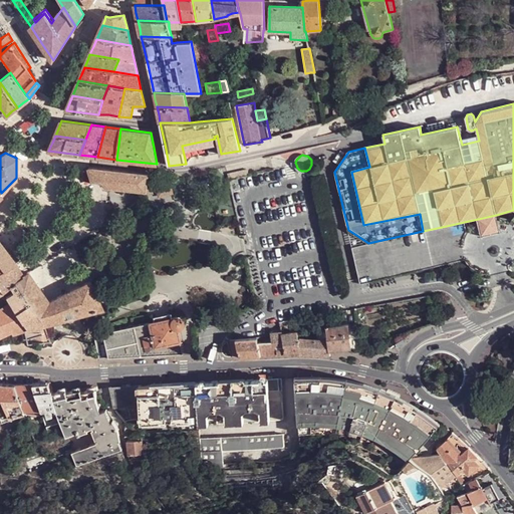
[(89,168),(93,184),(94,183),(95,183),(97,182),(98,182),(100,183),(102,183),(103,185),(104,186),(107,187),(151,191),(152,191),(152,190),(152,189),(151,182),(148,182),(149,174),(91,167),(89,168)]
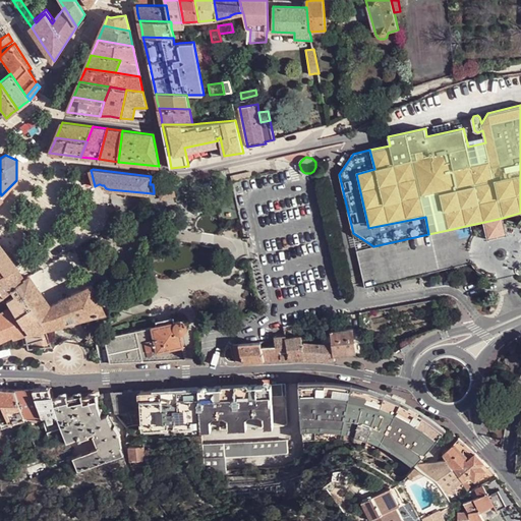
[(160,193),(161,197),(162,198),(175,195),(172,182),(166,184),(168,191),(160,193)]
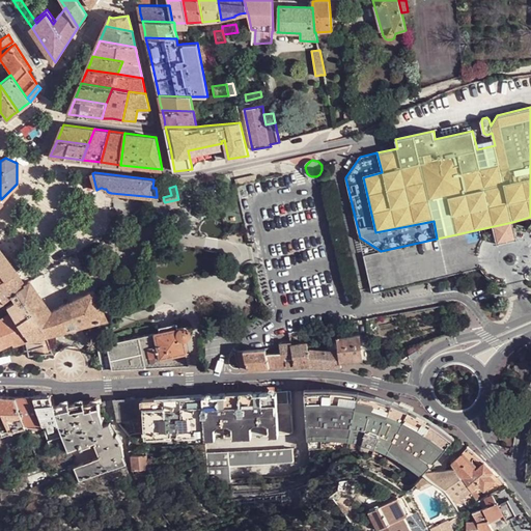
[(162,190),(163,197),(171,195),(169,188),(162,190)]
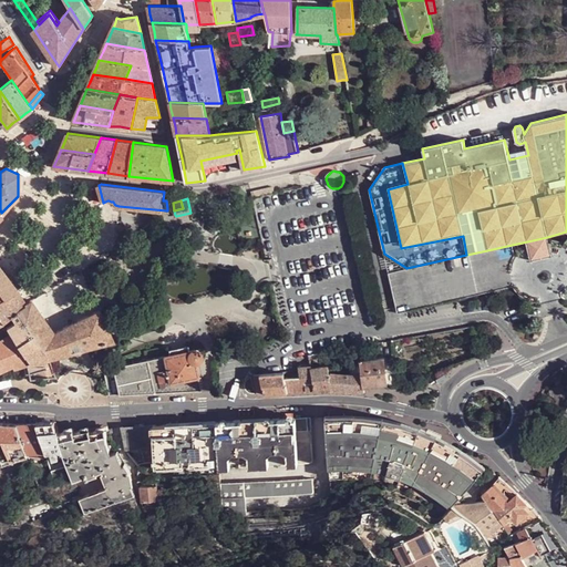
[(547,240),(547,237),(527,241),(527,245),(532,263),(552,258),(547,240)]
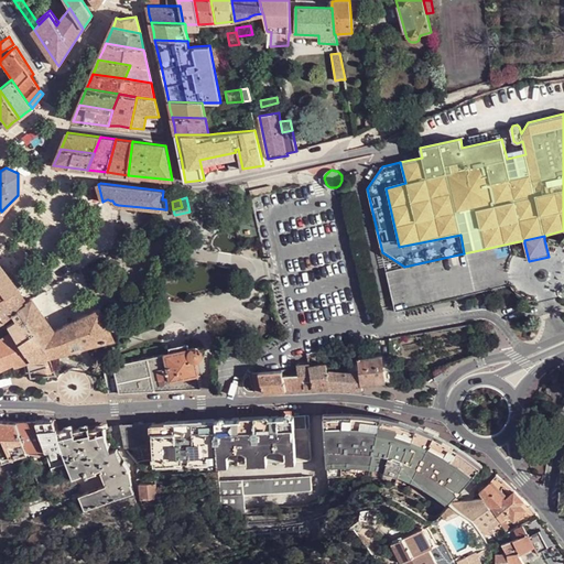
[(563,243),(561,241),(560,241),(551,238),(544,239),(549,257),(529,261),(524,243),(519,247),(513,251),(511,256),(509,243),(485,249),(464,253),(404,267),(387,271),(390,284),(396,311),(510,284),(512,290),(518,294),(524,299),(531,300),(540,301),(548,299),(560,295),(563,291),(563,243)]
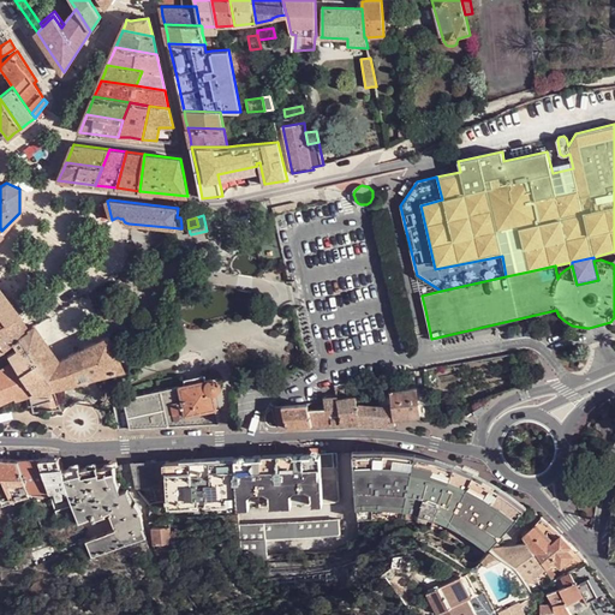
[(5,323),(19,315),(15,308),(0,288),(0,317),(4,322),(5,323)]
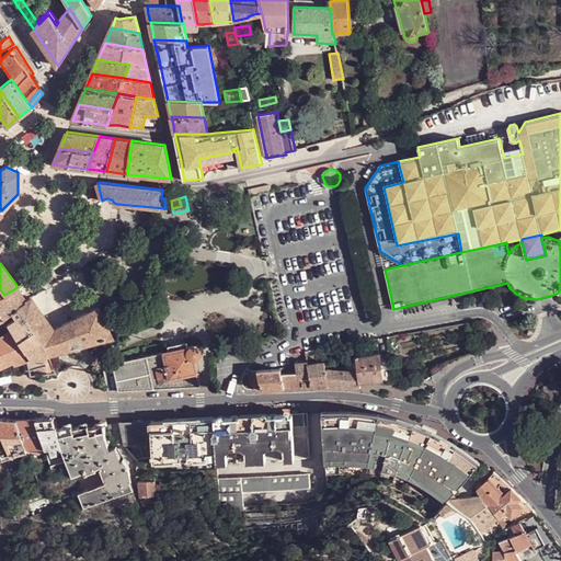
[(4,295),(13,310),(18,308),(16,306),(26,299),(18,287),(4,295)]
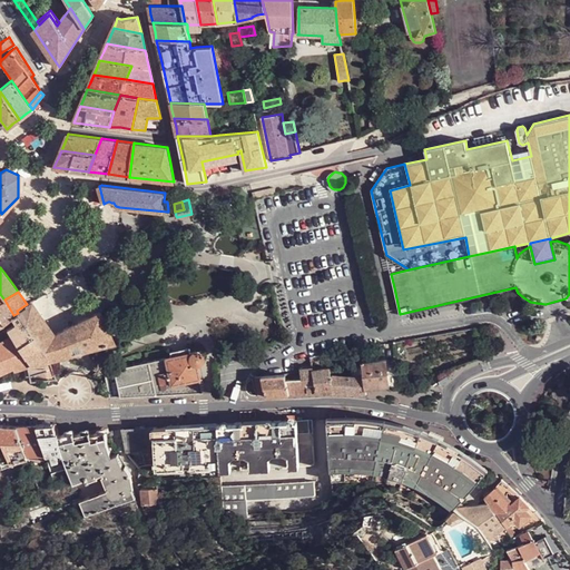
[(7,320),(10,317),(13,315),(5,300),(3,298),(0,301),(0,318),(2,323),(7,320)]
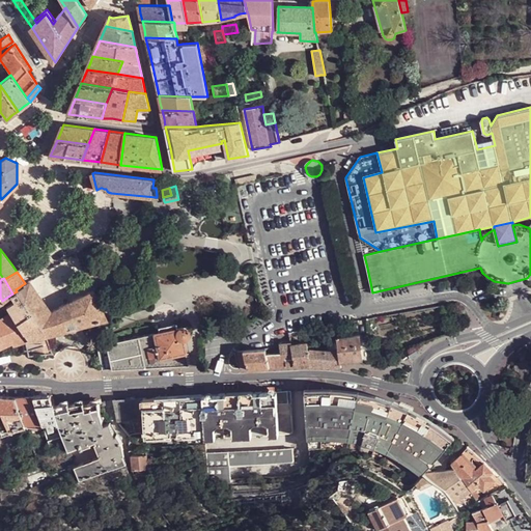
[(16,348),(26,346),(28,357),(52,355),(48,340),(60,337),(108,326),(95,291),(53,313),(29,280),(25,283),(16,289),(17,291),(12,294),(9,296),(12,301),(12,316),(0,323),(0,351),(15,346),(16,348)]
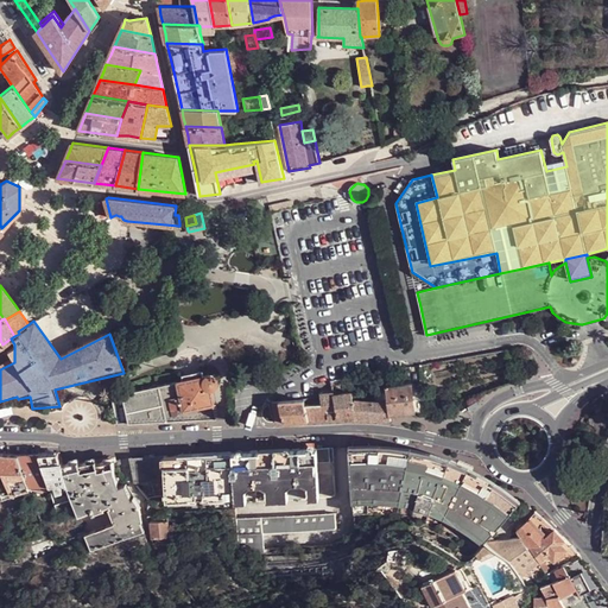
[(207,374),(204,375),(202,371),(191,373),(179,375),(181,380),(128,391),(112,396),(116,424),(190,419),(209,418),(216,418),(213,404),(210,390),(211,388),(214,387),(216,385),(216,381),(216,379),(215,375),(213,374),(209,374),(207,374)]
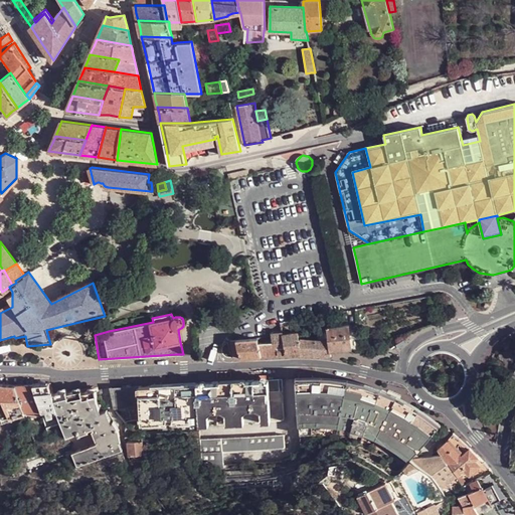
[(341,351),(351,350),(352,349),(349,325),(327,328),(327,330),(328,341),(330,352),(331,352),(341,351)]
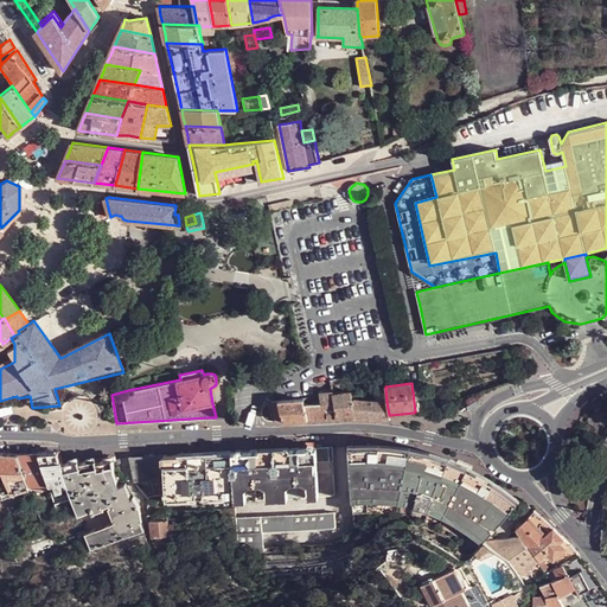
[(390,421),(390,415),(389,415),(387,402),(385,389),(377,389),(377,402),(353,400),(356,417),(374,419),(390,421)]
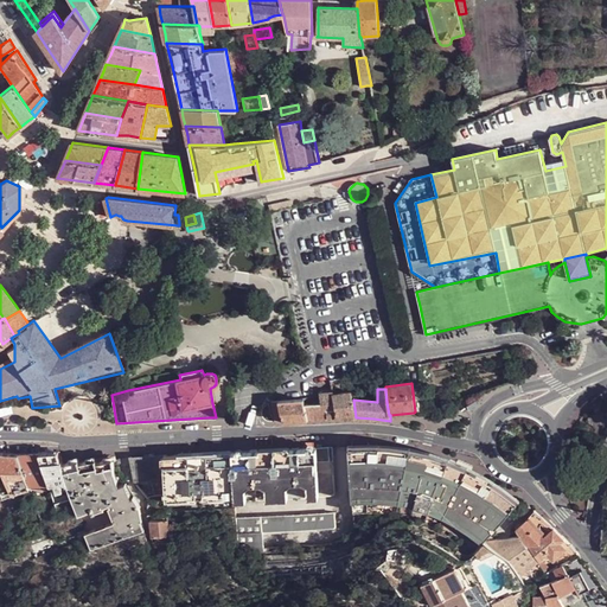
[(330,417),(336,417),(333,395),(332,391),(320,393),(321,403),(324,417),(330,417)]
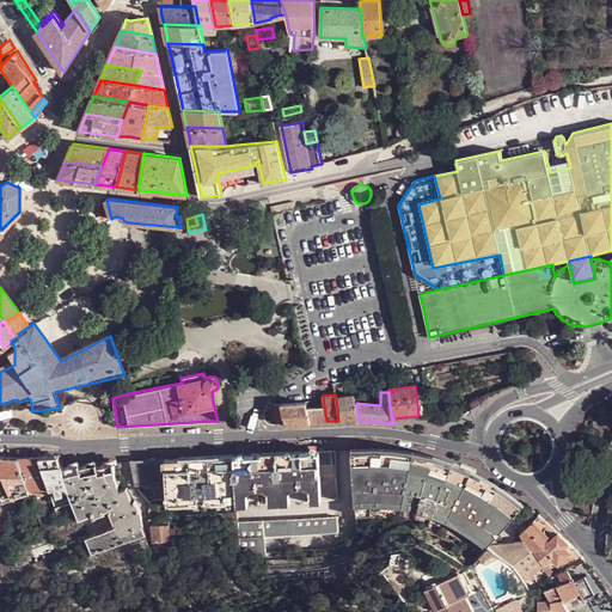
[(349,421),(359,421),(356,403),(355,395),(336,398),(338,421),(349,421)]
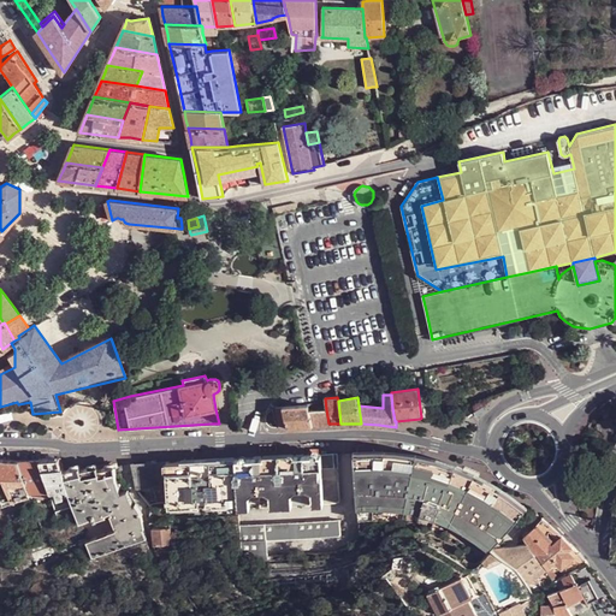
[(473,409),(475,413),(485,407),(483,403),(473,409)]
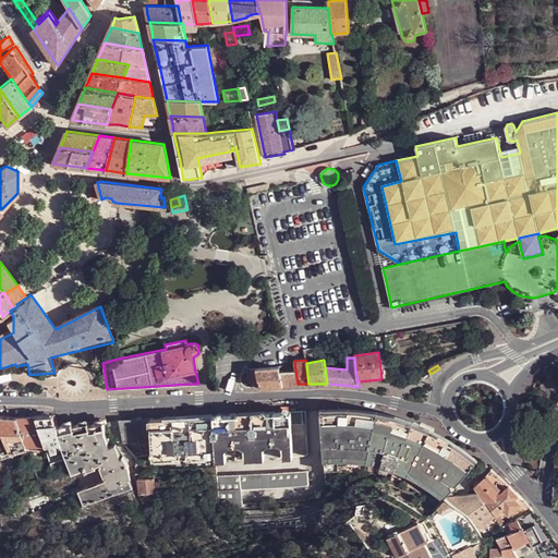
[(268,387),(283,386),(280,371),(279,366),(256,368),(250,370),(254,388),(268,387)]
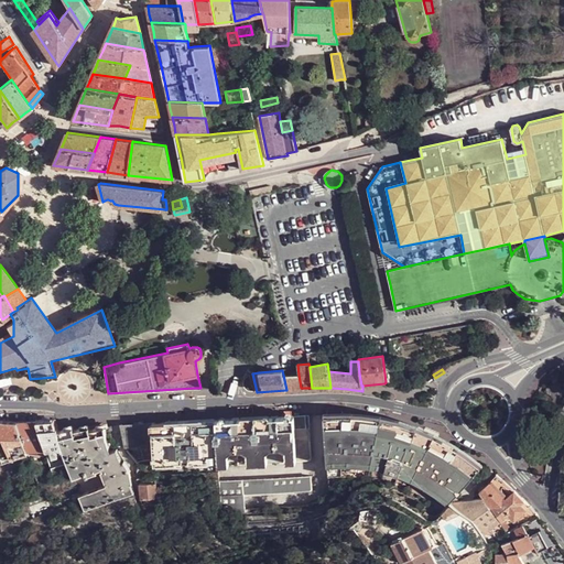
[(293,389),(301,388),(299,375),(283,375),(286,390),(293,389)]
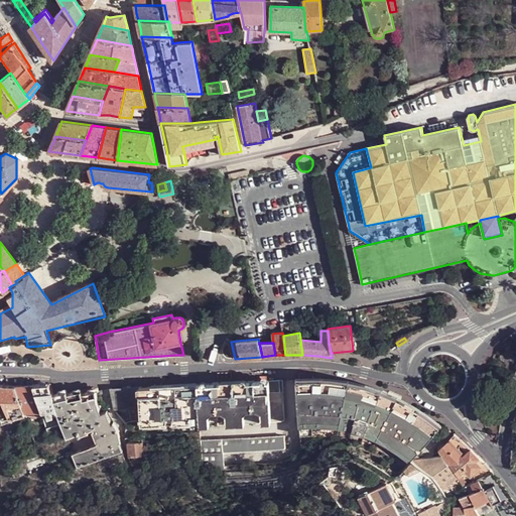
[(300,421),(302,445),(304,445),(308,445),(317,445),(326,446),(328,434),(334,434),(341,435),(350,437),(355,439),(362,442),(368,444),(376,448),(383,453),(393,459),(402,465),(406,469),(412,463),(413,461),(441,428),(432,420),(423,414),(415,409),(402,401),(389,394),(381,391),(375,389),(366,386),(357,384),(349,382),(339,381),(325,379),(318,379),(304,379),(298,379),(300,421)]
